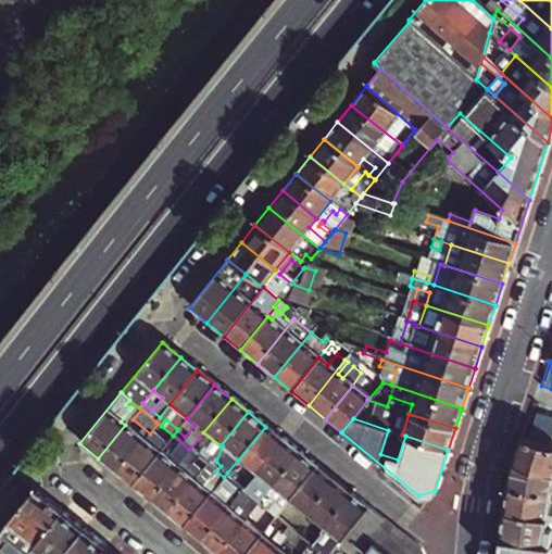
[(163,448),(173,436),(161,426),(158,424),(150,433),(148,436),(163,448)]
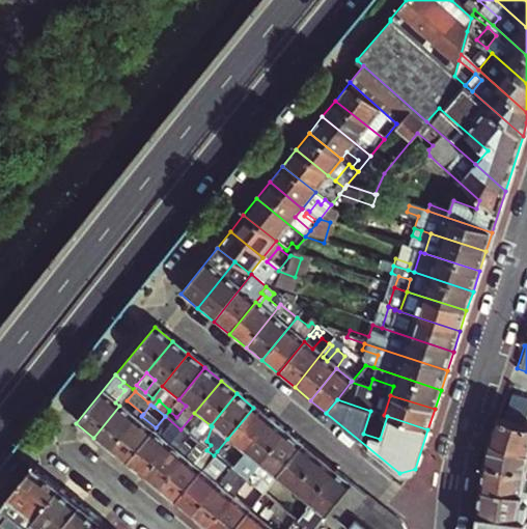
[(93,438),(109,451),(135,419),(121,407),(119,406),(93,438)]
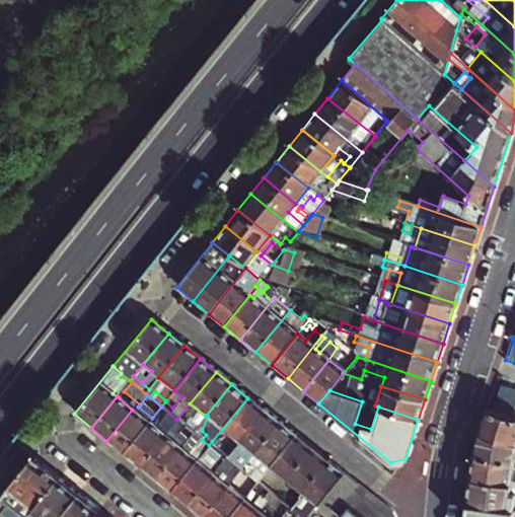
[(222,429),(237,442),(263,411),(247,398),(222,429)]
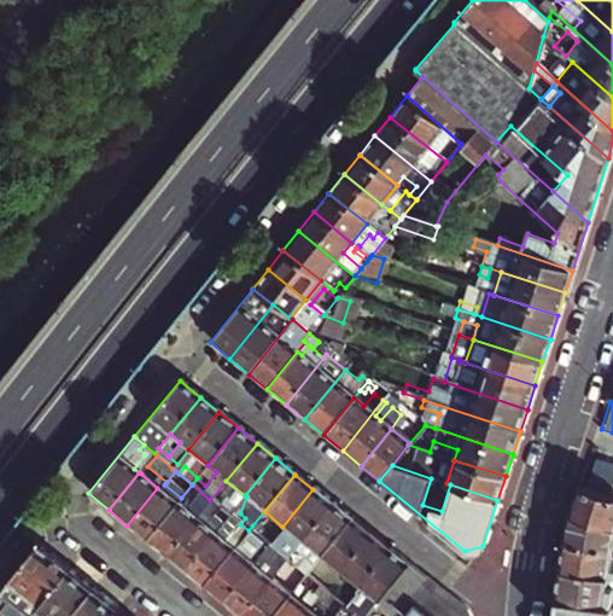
[(146,540),(164,556),(210,500),(192,484),(181,498),(176,503),(146,540)]
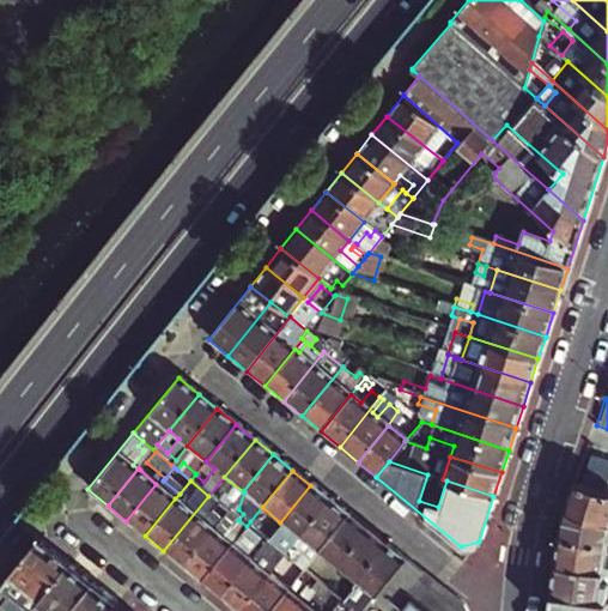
[(126,521),(145,536),(175,498),(158,485),(156,484),(126,521)]
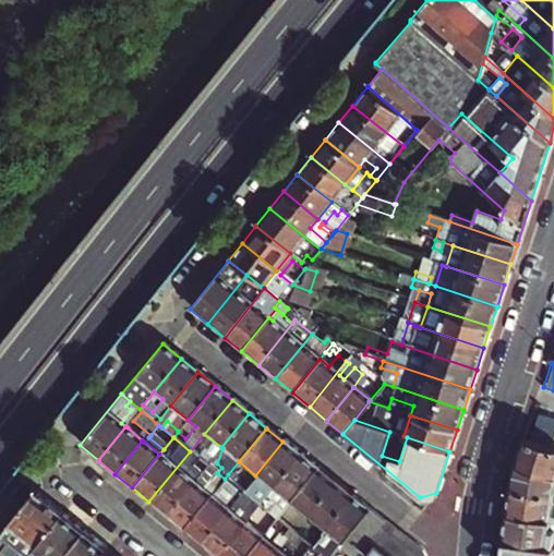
[(242,494),(259,506),(300,456),(282,442),(255,475),(257,478),(249,488),(248,487),(242,494)]
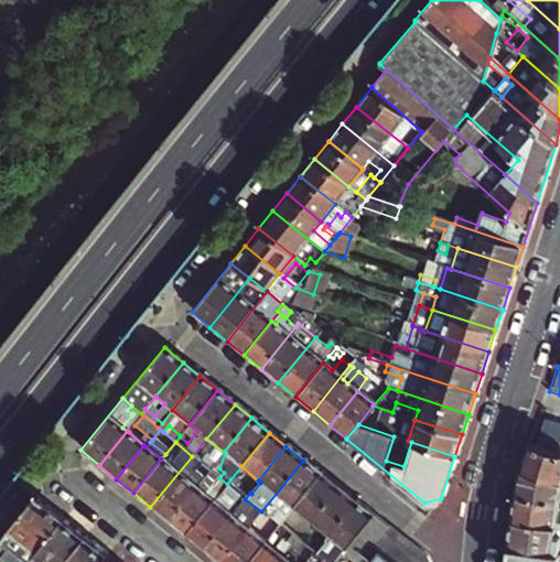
[(559,455),(557,455),(529,446),(520,472),(559,484),(559,455)]
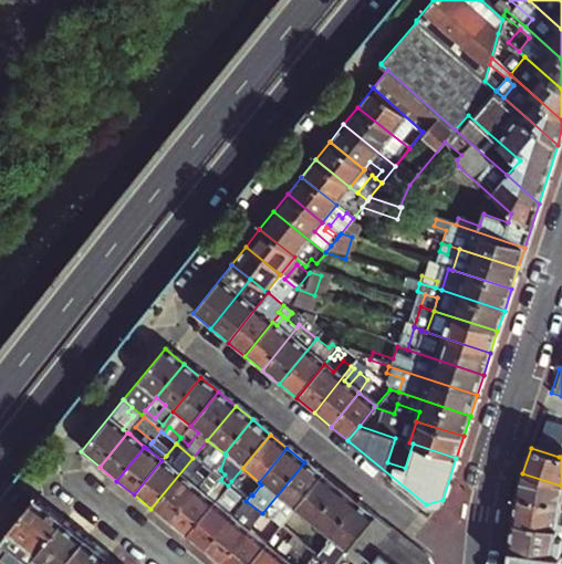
[(168,523),(196,489),(210,471),(193,458),(151,509),(168,523)]
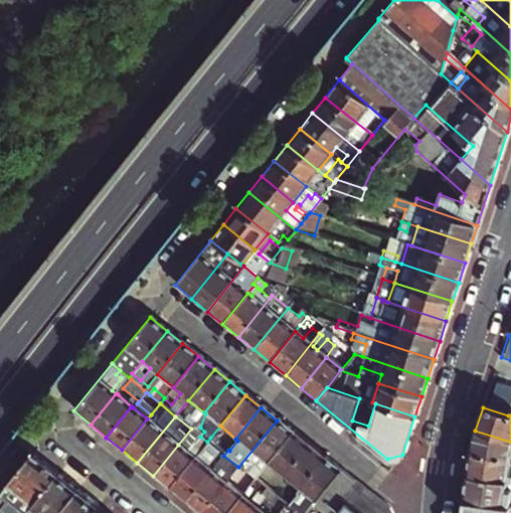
[(254,480),(268,464),(293,434),(277,420),(238,467),(254,480)]
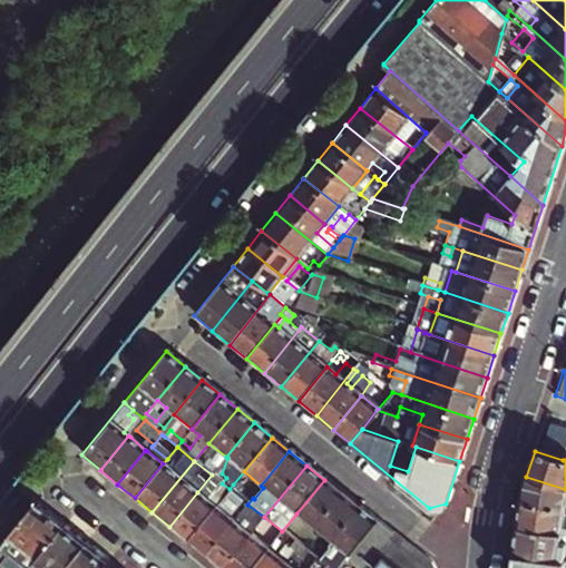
[(565,489),(526,477),(524,486),(521,502),(565,508),(565,501),(565,489)]
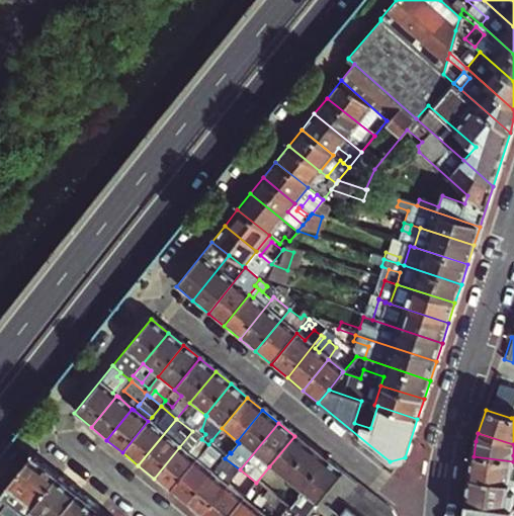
[(269,466),(284,480),(310,448),(294,436),(269,466)]
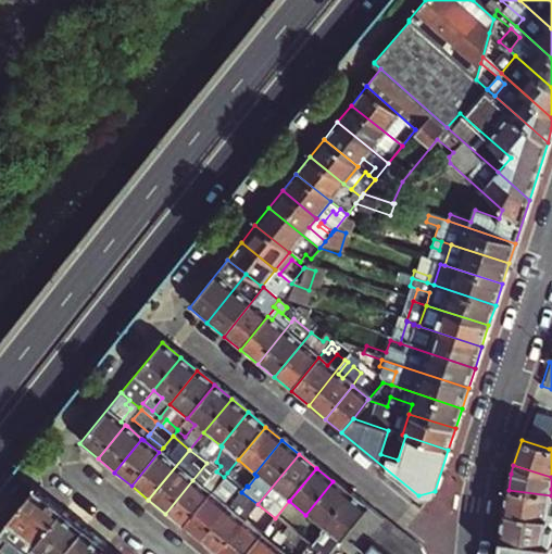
[(165,514),(183,528),(224,477),(216,471),(212,477),(207,471),(197,483),(192,480),(165,514)]
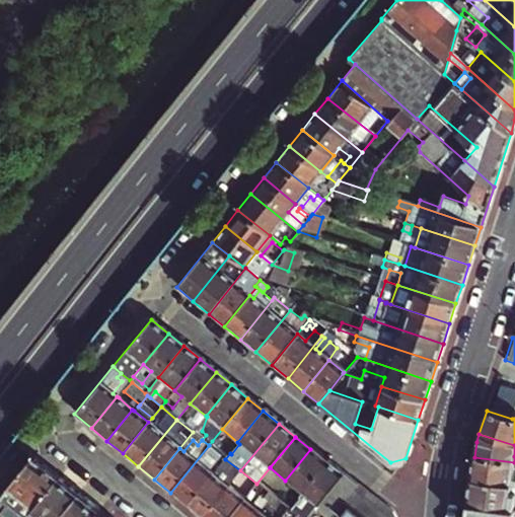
[(216,451),(220,447),(212,441),(209,445),(216,451)]
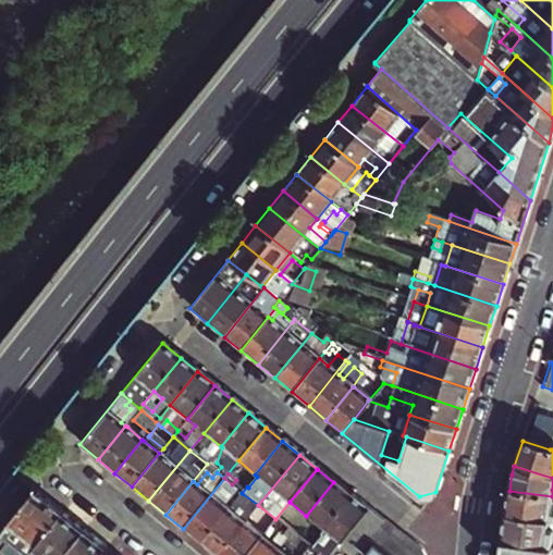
[(226,509),(220,504),(230,492),(228,490),(232,484),(224,478),(183,529),(199,543),(226,509)]
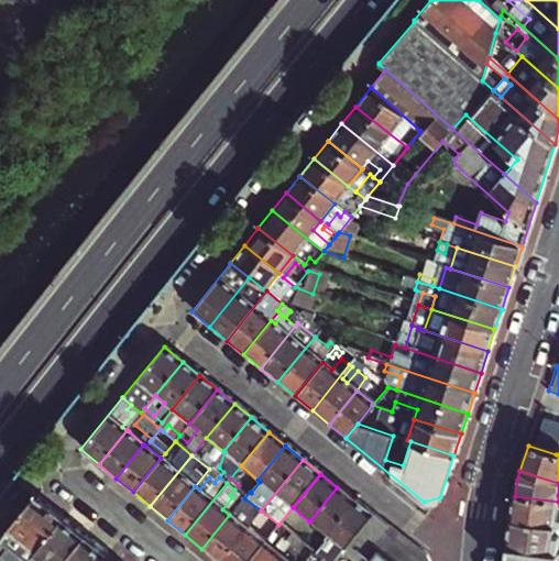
[(309,521),(327,535),(354,502),(337,487),(309,521)]
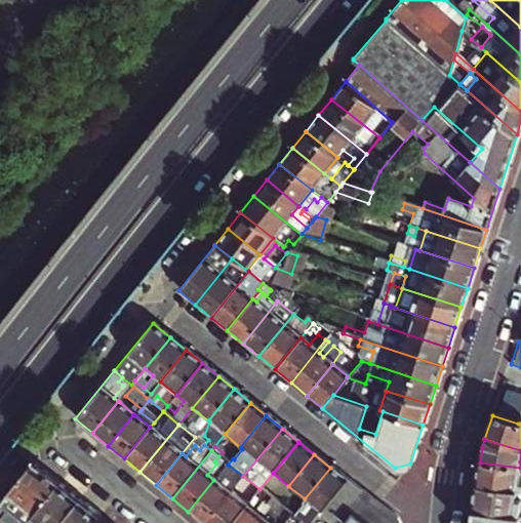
[(520,490),(520,474),(519,474),(520,468),(480,463),(478,484),(520,490)]
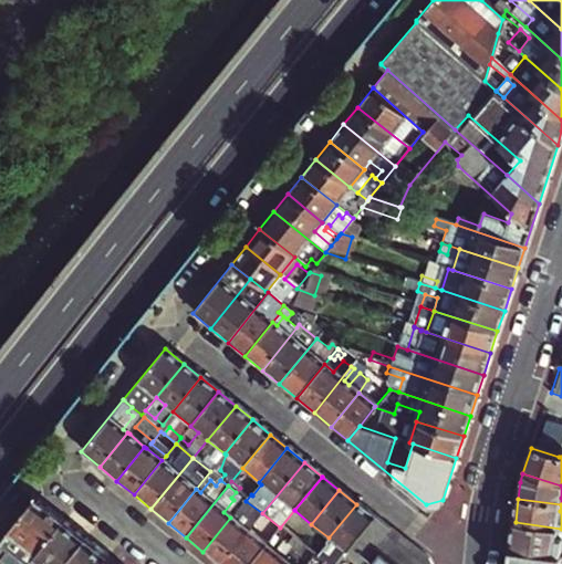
[(30,563),(35,556),(63,524),(34,500),(33,500),(0,542),(0,563),(30,563)]
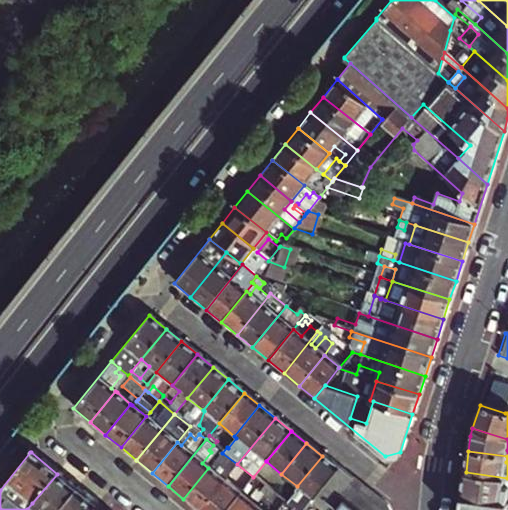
[(212,463),(227,476),(237,464),(222,453),(221,452),(212,463)]
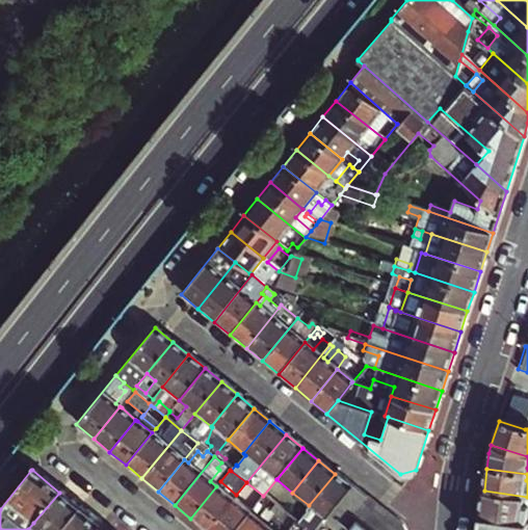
[(316,529),(322,523),(351,487),(335,474),(309,505),(306,509),(309,511),(301,520),(308,525),(304,529),(316,529)]
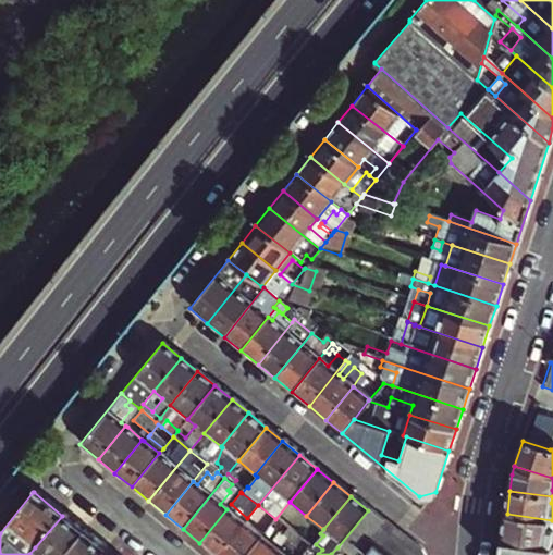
[(268,528),(275,519),(258,505),(247,518),(256,525),(259,521),(268,528)]
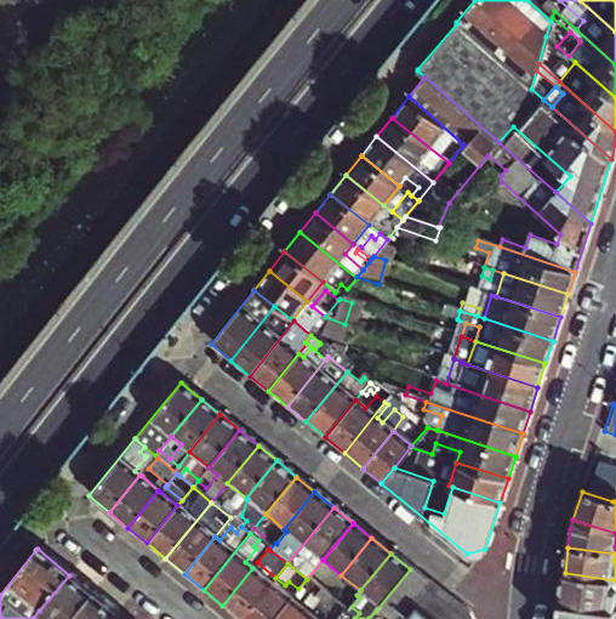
[(222,606),(238,618),(244,618),(272,583),(252,568),(222,606)]
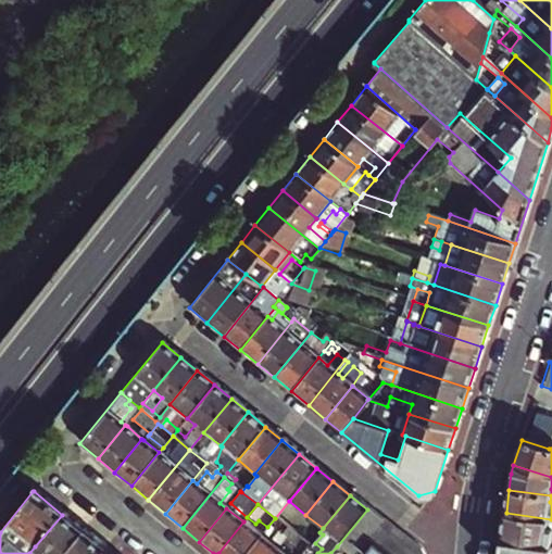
[(365,537),(366,538),(380,520),(367,510),(337,546),(346,553),(351,553),(354,550),(365,537)]
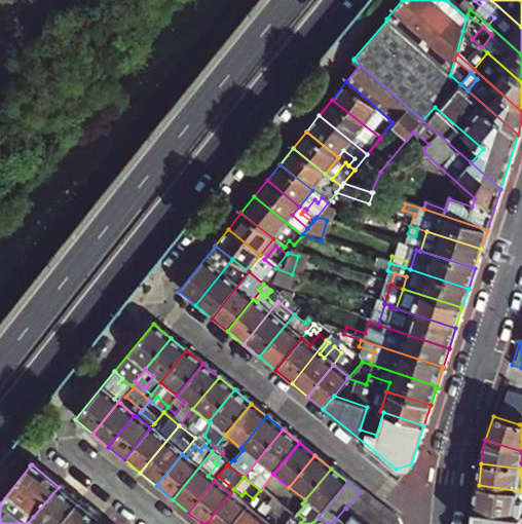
[(521,517),(521,491),(479,485),(476,512),(521,517)]
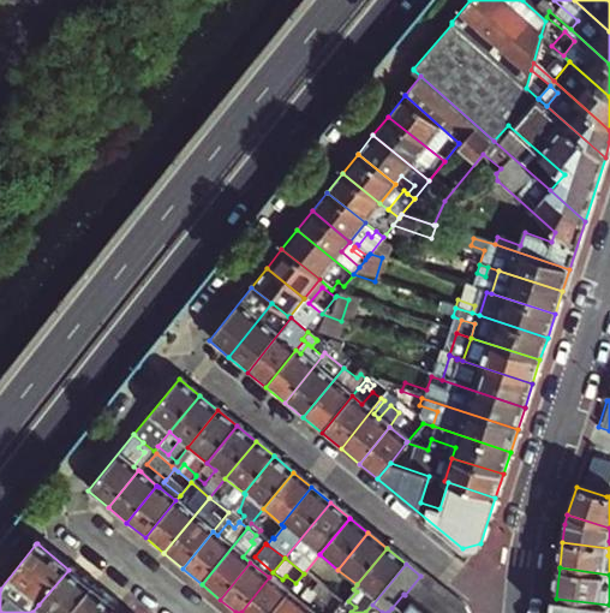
[(71,612),(91,588),(69,570),(39,605),(47,612),(71,612)]
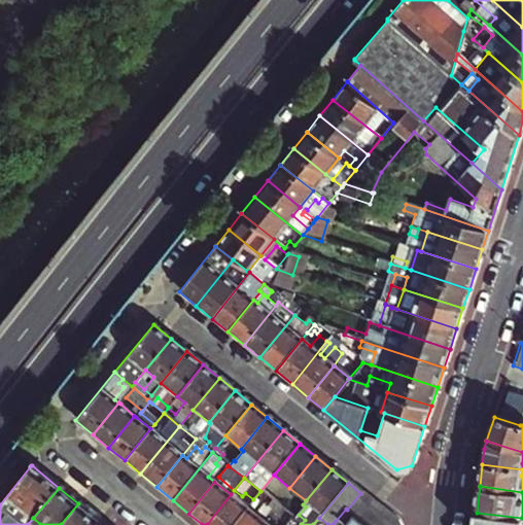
[(258,524),(276,504),(260,491),(253,499),(247,508),(233,524),(258,524)]
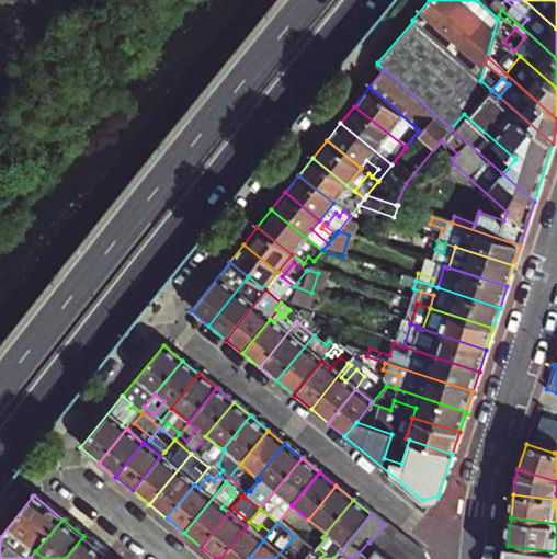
[(399,558),(402,555),(419,554),(384,525),(370,543),(389,558),(399,558)]
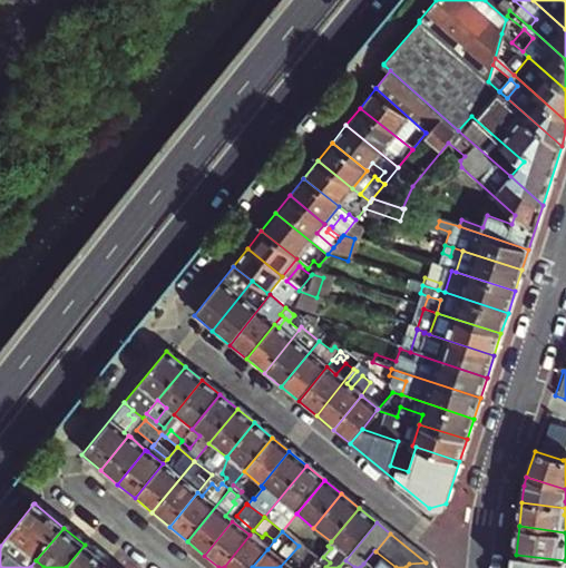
[(252,567),(267,549),(250,535),(224,567),(252,567)]
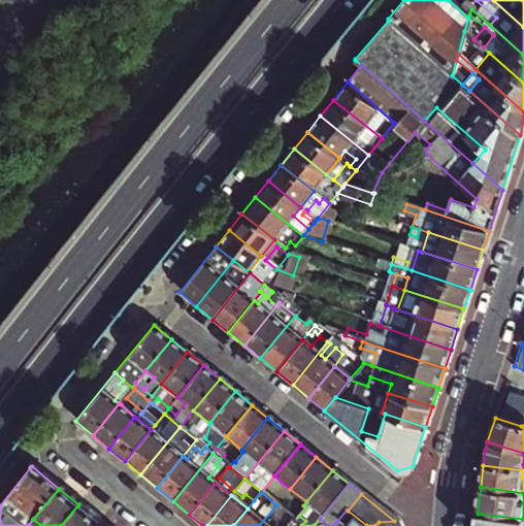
[(95,525),(99,521),(78,504),(61,525),(95,525)]
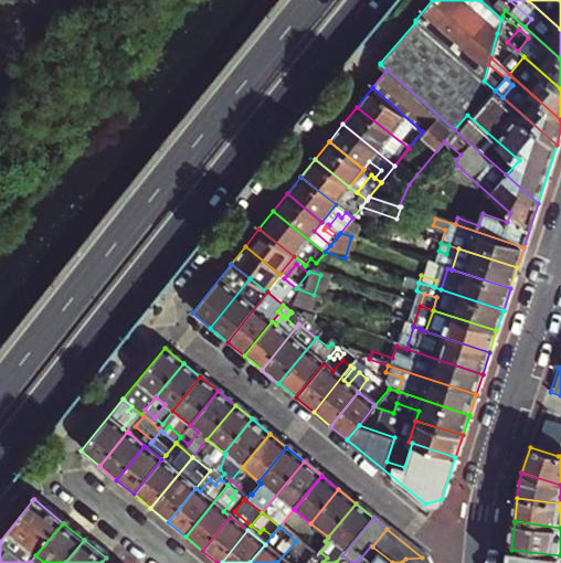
[(306,562),(313,555),(296,541),(277,562),(306,562)]
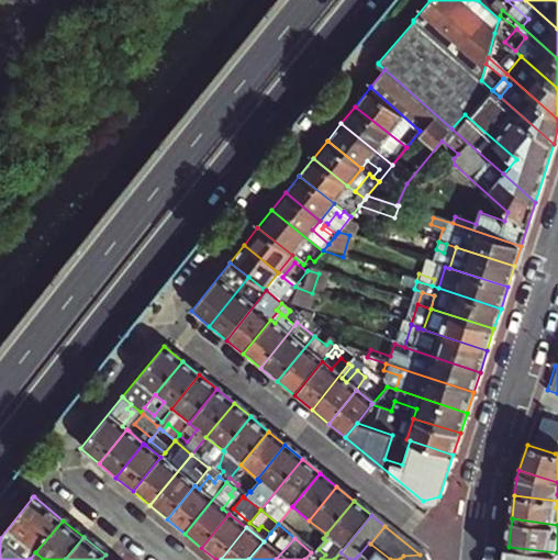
[(390,559),(370,544),(369,542),(358,556),(363,559),(390,559)]
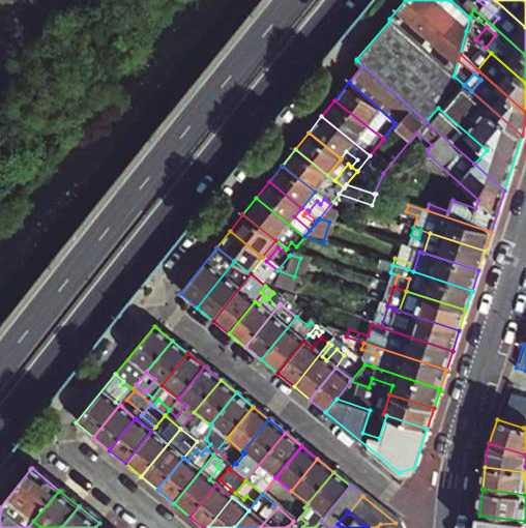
[(525,527),(525,521),(479,516),(476,527),(525,527)]
